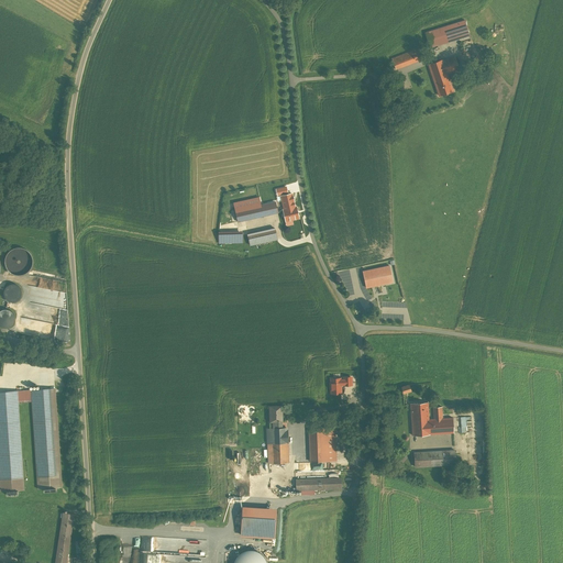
[(471,37),(464,20),(423,32),(428,48),(471,37)]
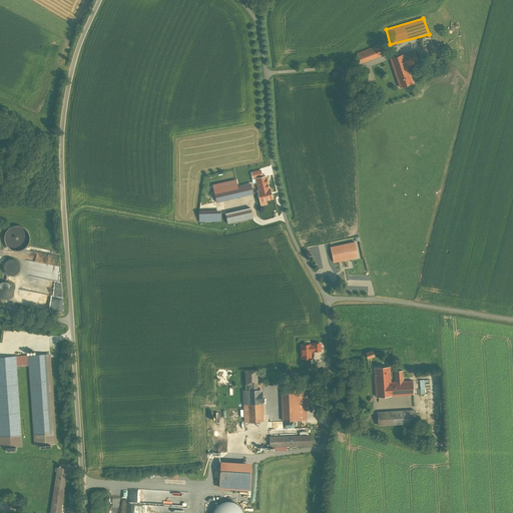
[(383,43),(356,53),(360,64),(387,54),(383,43)]
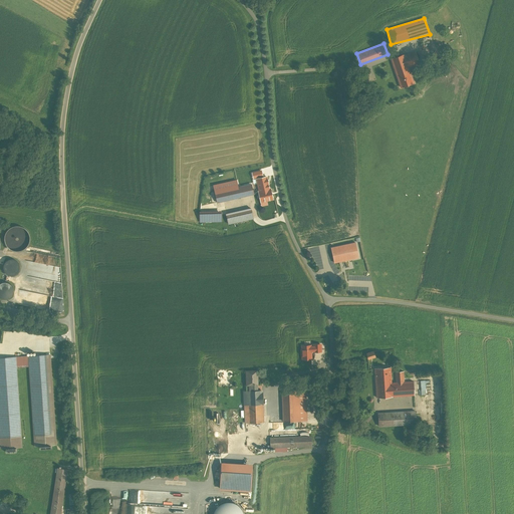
[(392,59),(396,72),(409,68),(420,64),(416,51),(392,59)]
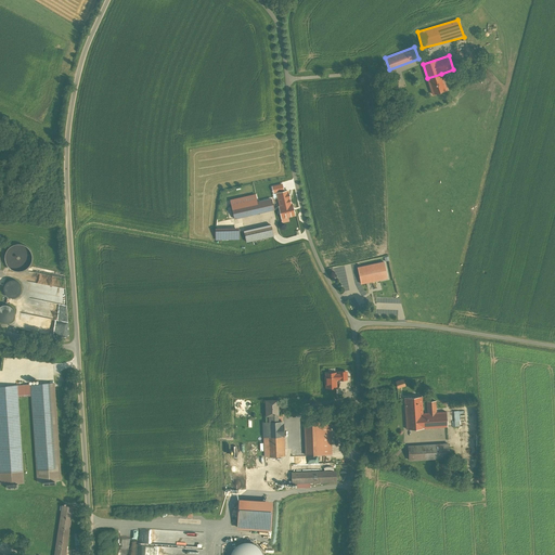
[(447,90),(441,74),(427,78),(434,94),(447,90)]
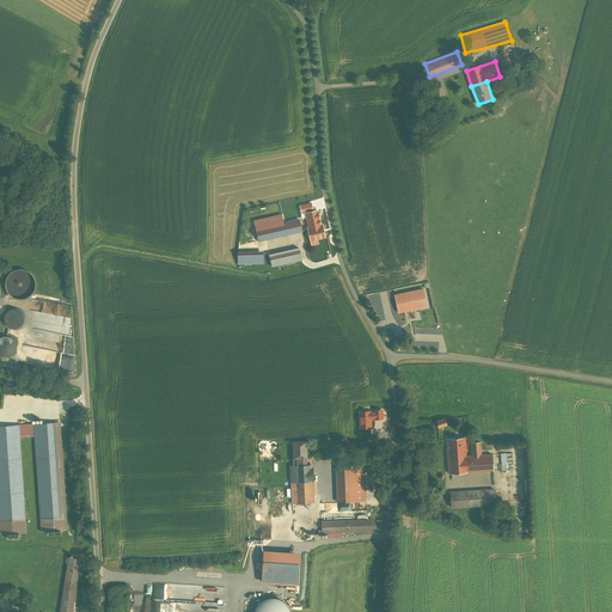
[(273,216),(254,221),(258,240),(305,231),(304,222),(300,222),(299,220),(283,224),(279,202),(269,204),(273,216)]
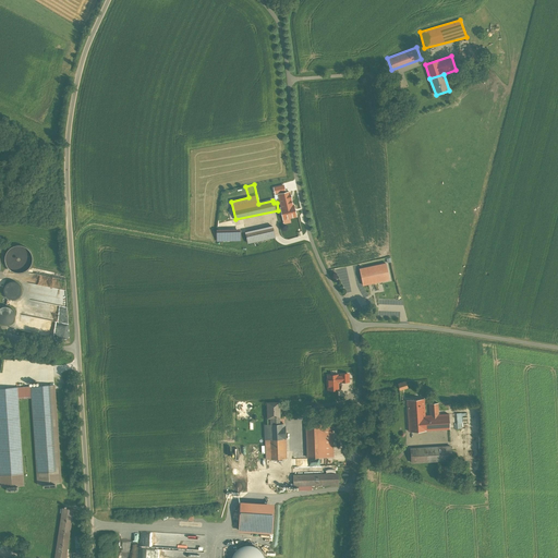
[(286,194),(276,196),(277,203),(278,210),(280,217),(291,215),(286,194)]
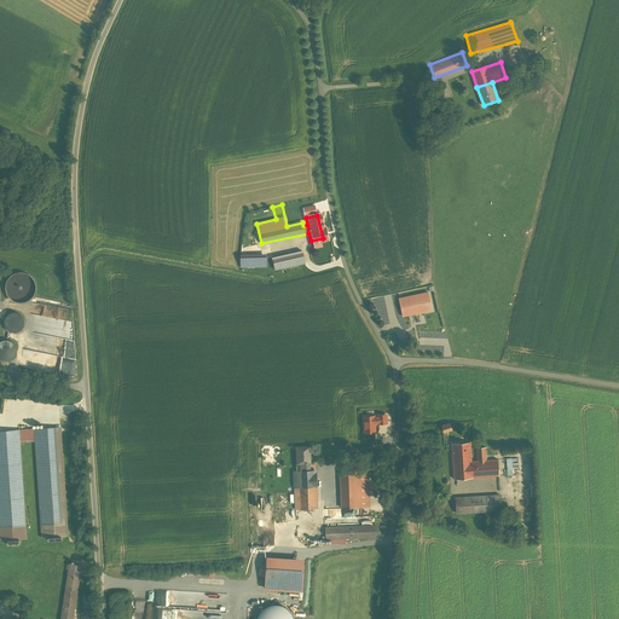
[(302,252),(272,259),(275,271),(305,265),(302,252)]
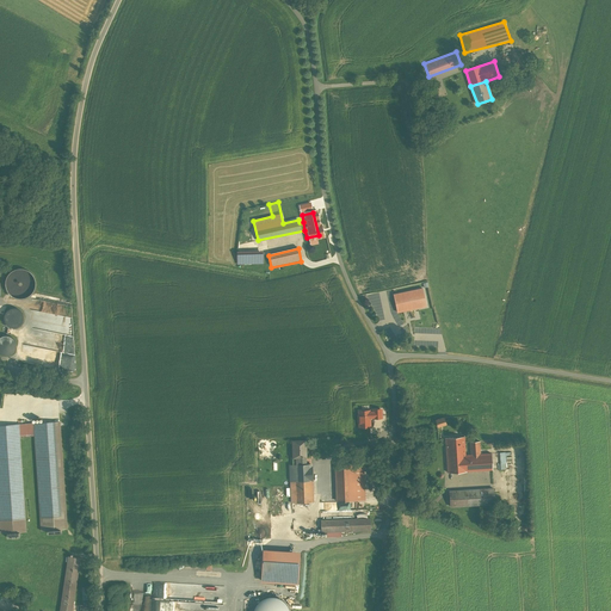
[(263,251),(238,252),(238,266),(263,265),(263,251)]
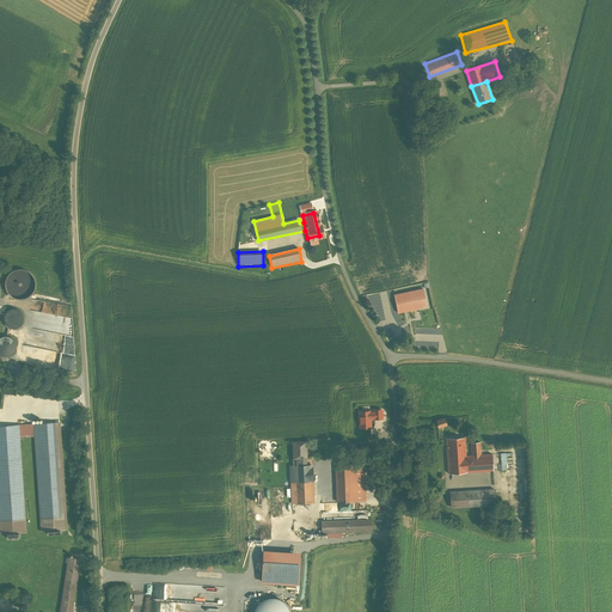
[(30,275),(24,271),(19,271),(14,273),(11,275),(8,279),(6,286),(7,291),(11,297),(14,299),(20,300),(24,300),(29,298),(32,294),(34,292),(35,287),(35,282),(34,279),(30,275)]
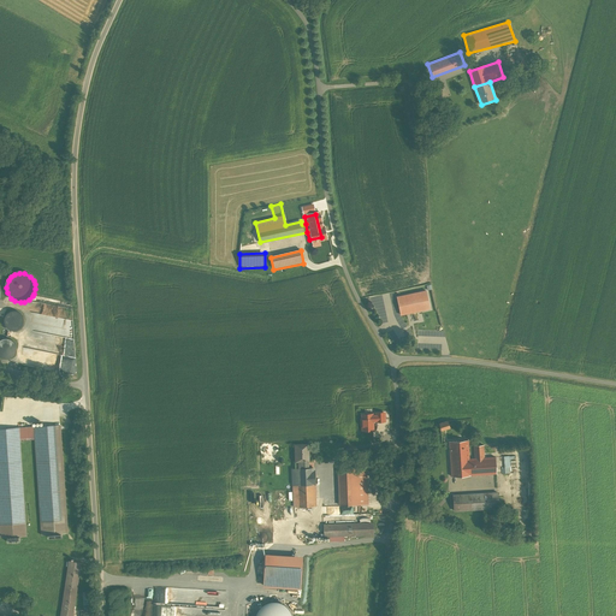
[(426,291),(397,297),(401,314),(430,308),(426,291)]
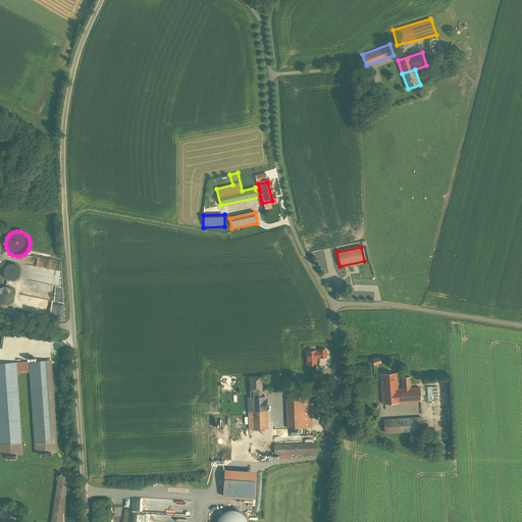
[(9,263),(6,264),(4,265),(3,267),(2,271),(2,274),(3,276),(5,278),(8,279),(10,280),(13,279),(16,278),(18,276),(19,274),(19,271),(18,268),(17,265),(14,263),(12,263),(9,263)]
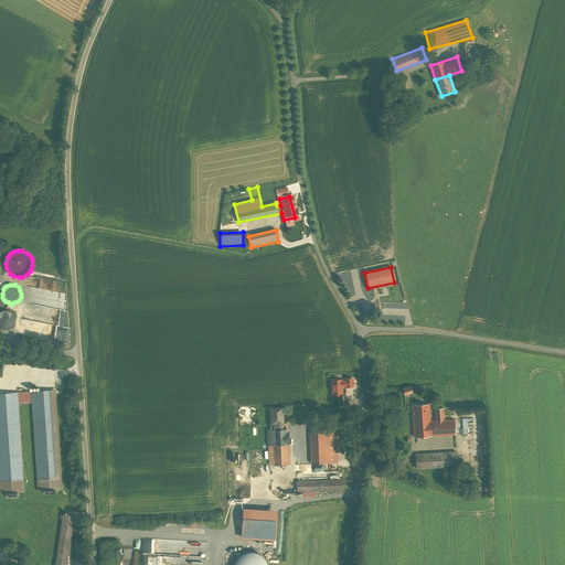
[(3,311),(1,311),(0,311),(0,326),(3,328),(7,328),(9,327),(11,326),(12,323),(13,319),(13,317),(11,315),(9,312),(7,311),(3,311)]
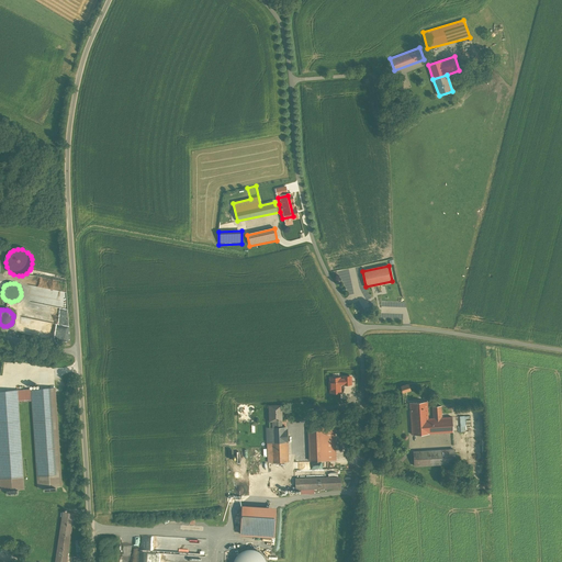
[(329,375),(329,393),(341,393),(341,384),(352,384),(351,375),(329,375)]
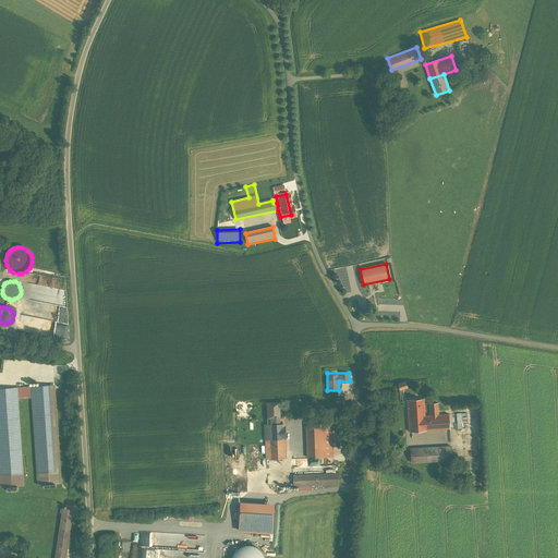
[(408,381),(396,385),(399,391),(410,388),(408,381)]
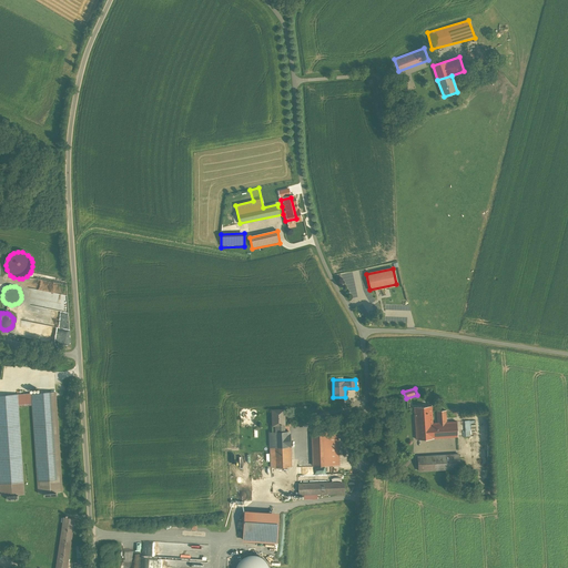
[(56,392),(31,394),(39,494),(44,494),(57,493),(62,492),(56,392)]
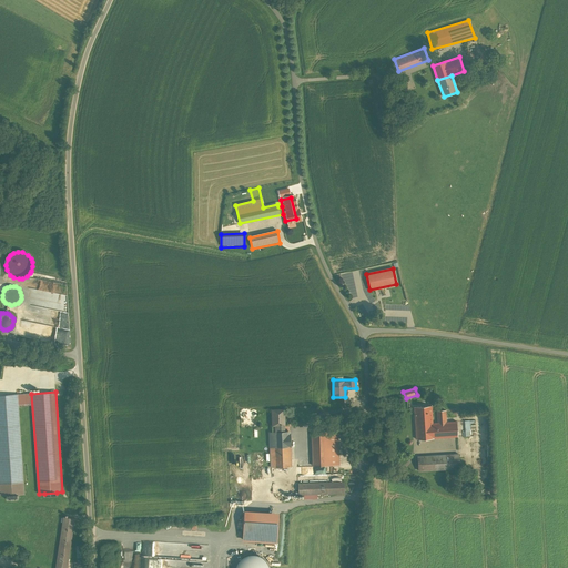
[(18,395),(0,396),(0,489),(0,496),(7,496),(18,495),(24,495),(18,395)]
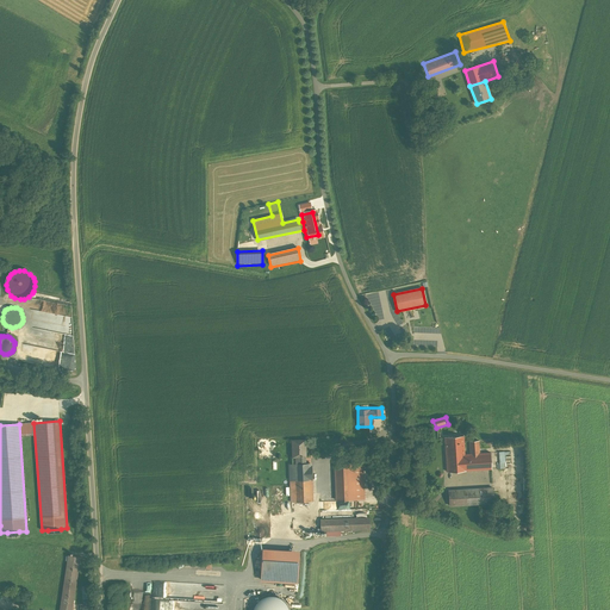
[(447,455),(465,454),(464,436),(446,437),(447,455)]
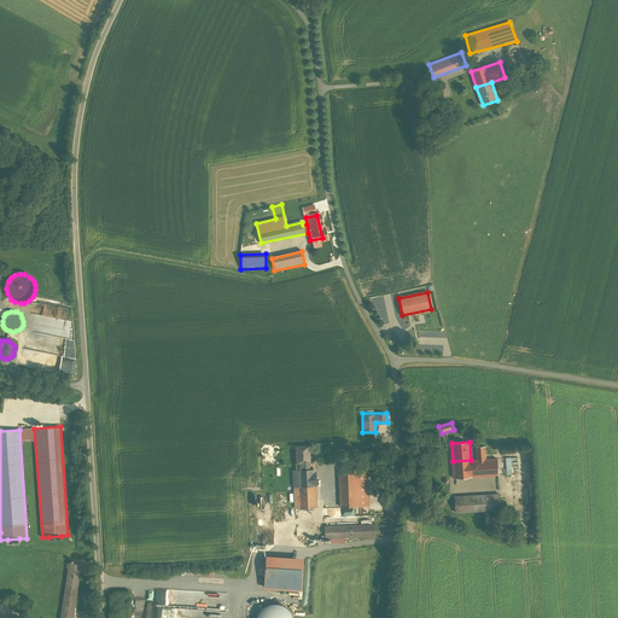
[(302,462),(309,462),(310,462),(309,445),(296,447),(297,462),(302,462)]
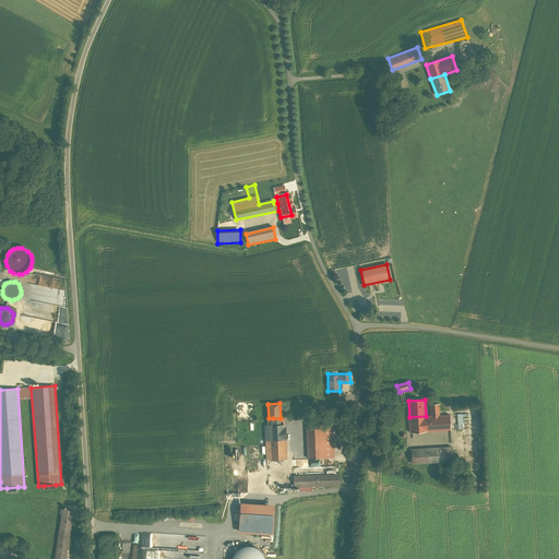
[(431,416),(426,416),(409,417),(411,432),(451,430),(450,415),(440,416),(439,404),(430,404),(431,416)]
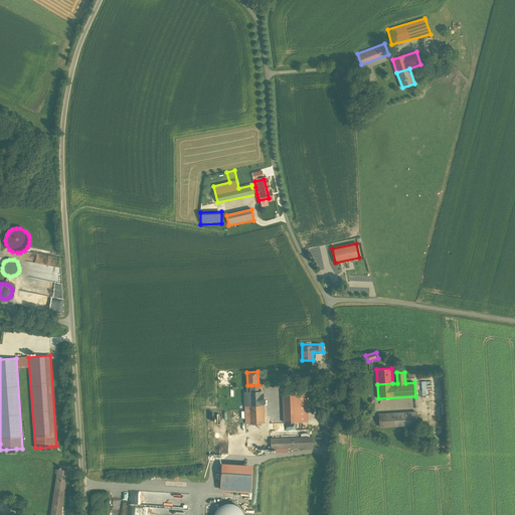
[(419,381),(419,395),(427,395),(426,388),(433,388),(432,380),(419,381)]
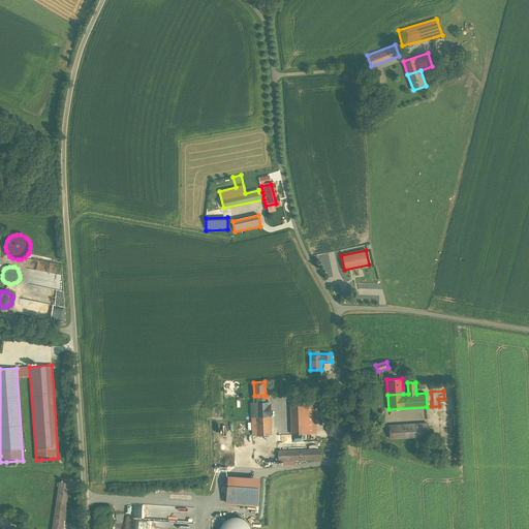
[(265,403),(265,396),(258,396),(258,398),(257,398),(257,403),(251,403),(252,435),(271,435),(270,402),(265,403)]
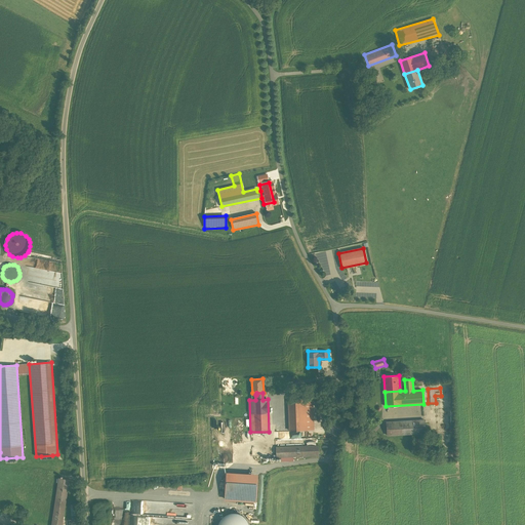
[(317,397),(287,399),(288,432),(314,431),(313,405),(318,405),(317,397)]
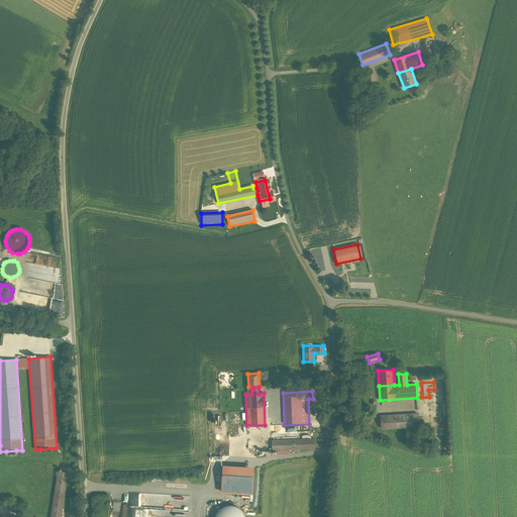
[(418,413),(379,415),(380,430),(419,427),(418,413)]
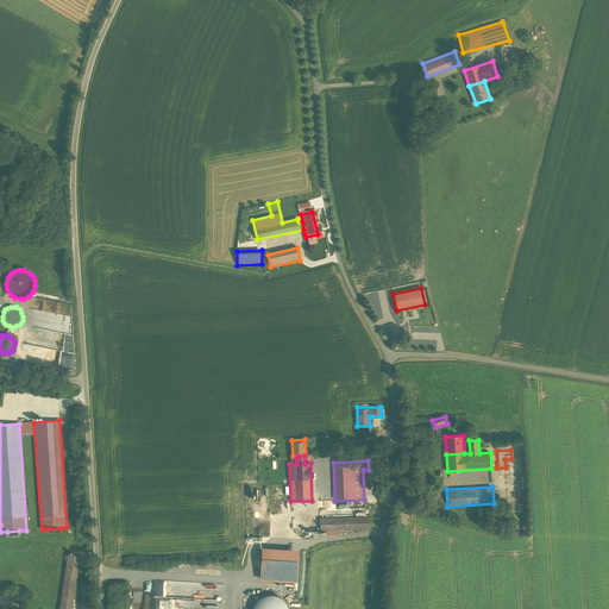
[(369,516),(320,518),(320,532),(370,531),(369,516)]
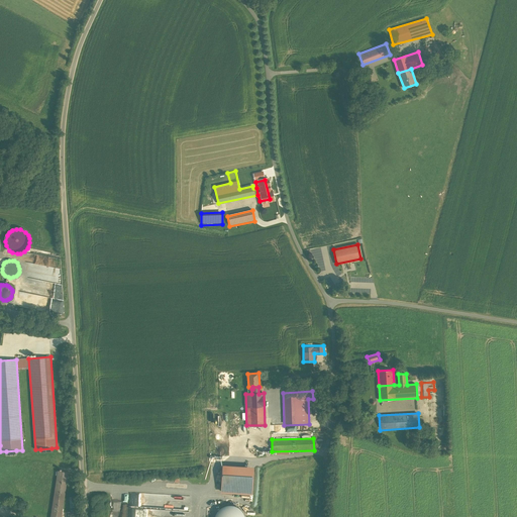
[(254,469),(223,464),(220,492),(251,495),(254,469)]
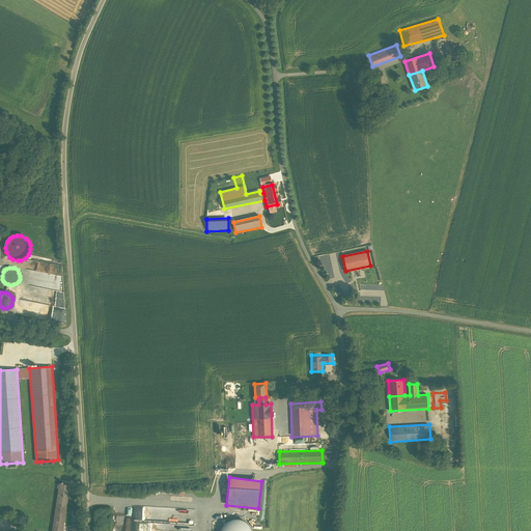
[(62,530),(70,485),(59,483),(52,530),(62,530)]
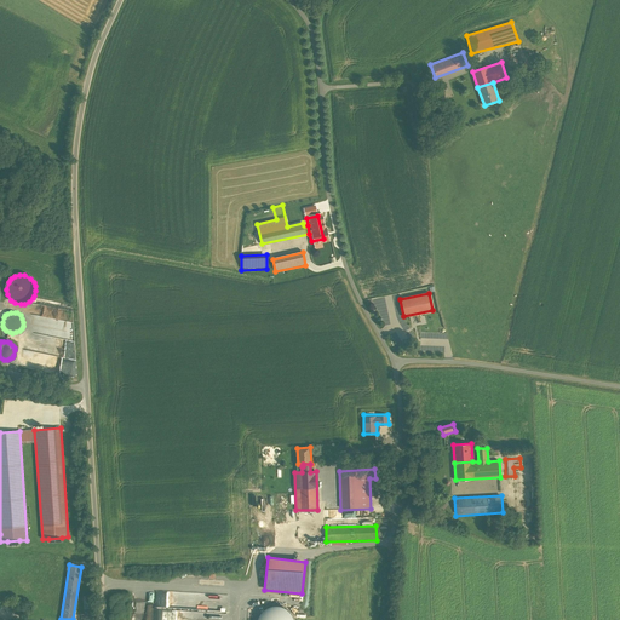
[(282,607),(274,606),(265,608),(259,614),(257,619),(292,619),(292,615),(287,610),(282,607)]
